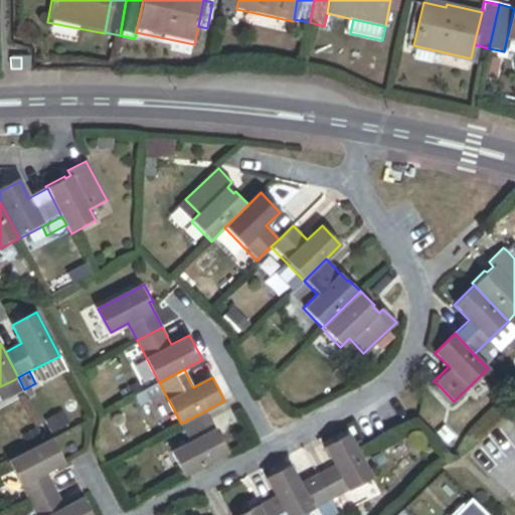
[(13,380),(0,386),(0,399),(19,390),(13,380)]
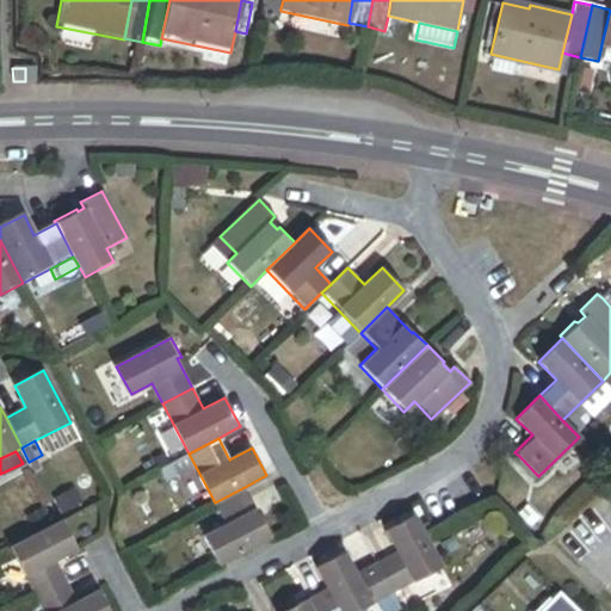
[(519,456),(511,463),(530,485),(538,476),(519,456)]
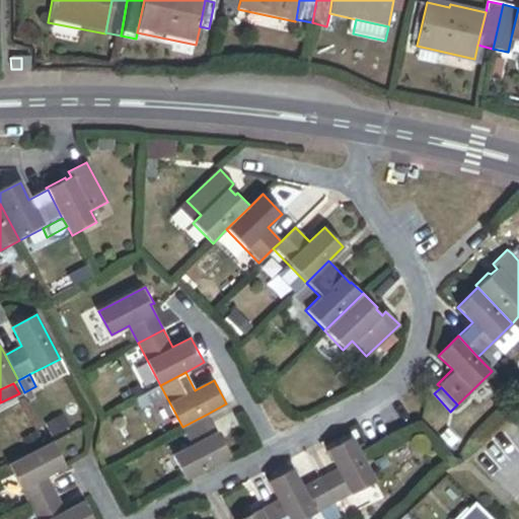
[(187,477),(232,453),(224,437),(222,439),(208,414),(182,427),(187,437),(192,445),(173,454),(187,477)]
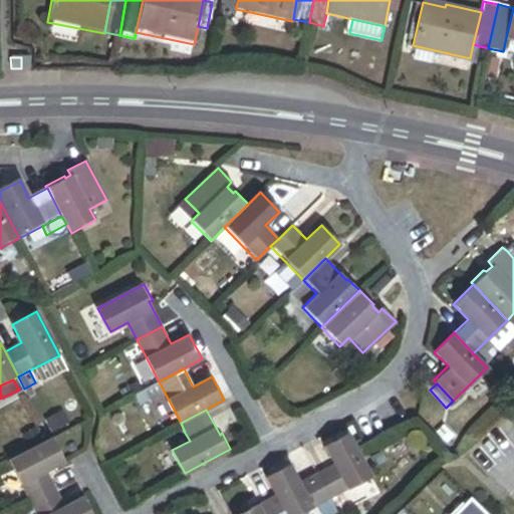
[(168,442),(172,450),(190,441),(185,433),(168,442)]
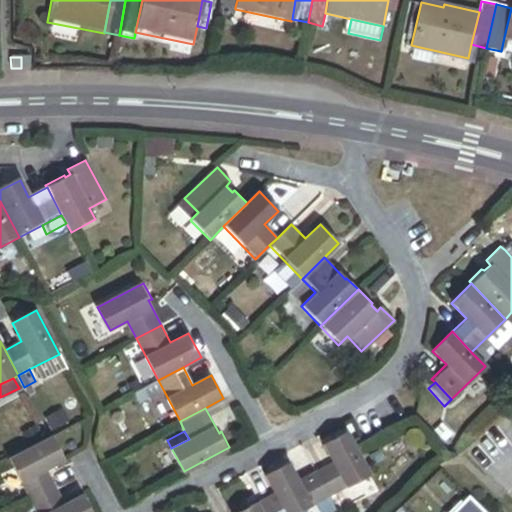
[(357,448),(348,432),(324,444),(332,461),(316,470),(329,496),(371,474),(357,448)]
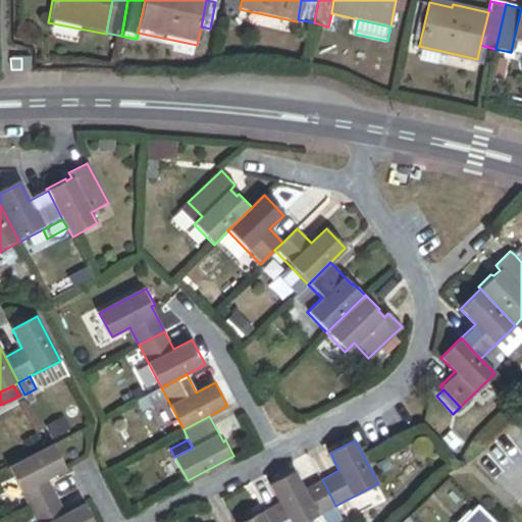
[(65,470),(52,445),(8,467),(31,510),(57,496),(49,478),(65,470)]
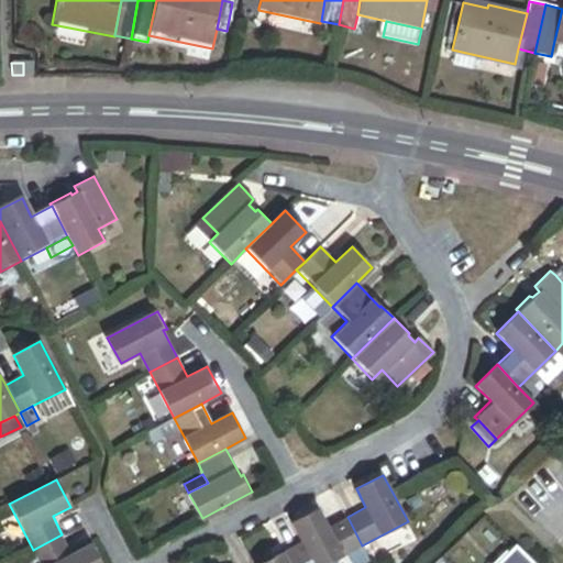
[(328,562),(362,545),(348,517),(329,527),(319,508),(290,522),(301,542),(312,562),(328,562)]
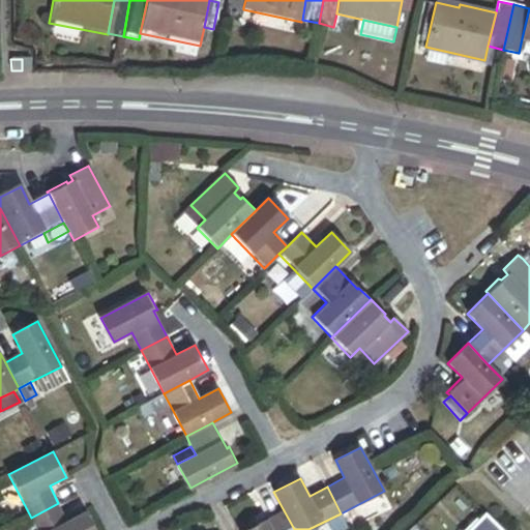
[(67,521),(58,503),(31,518),(37,529),(94,529),(85,511),(67,521)]
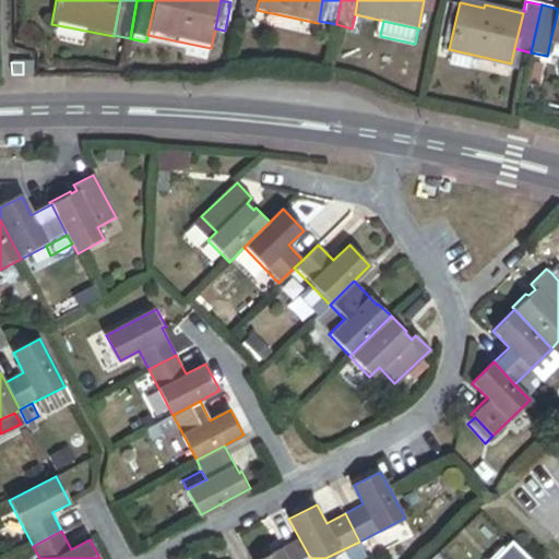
[(310,558),(299,538),(273,552),(271,549),(252,558),(310,558)]
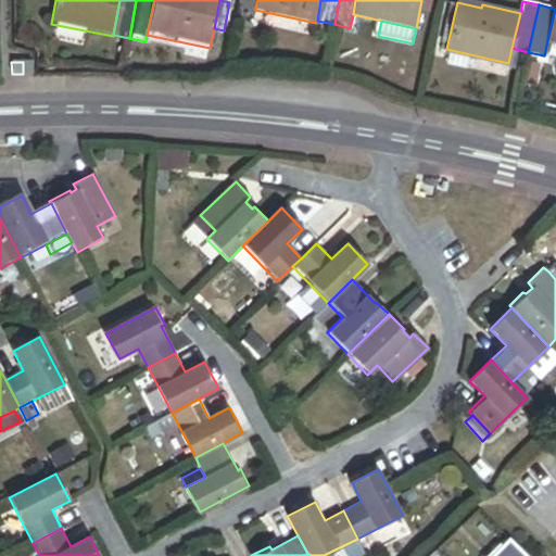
[(520,555),(507,543),(493,555),(520,555)]
